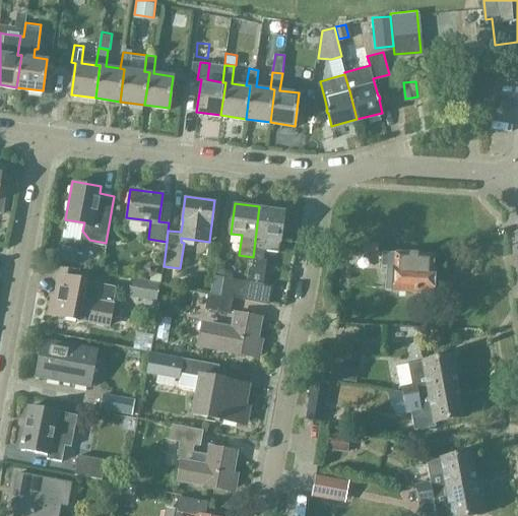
[(284,209),(259,206),(253,257),(250,280),(248,298),(268,302),(271,285),(263,283),(267,257),(264,257),(265,248),(279,250),(284,209)]
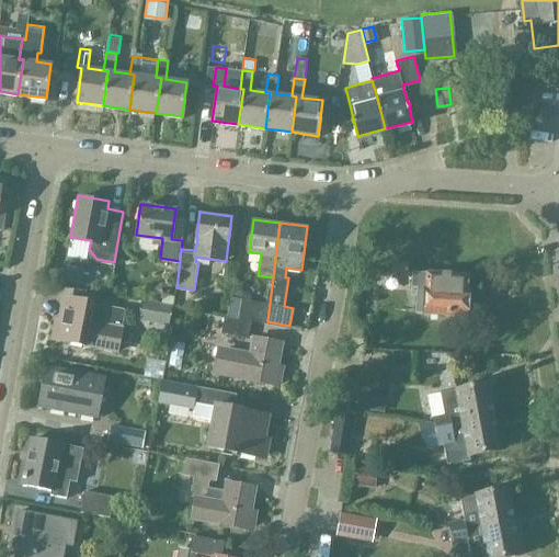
[(408,270),(409,260),(394,259),(394,269),(408,270)]
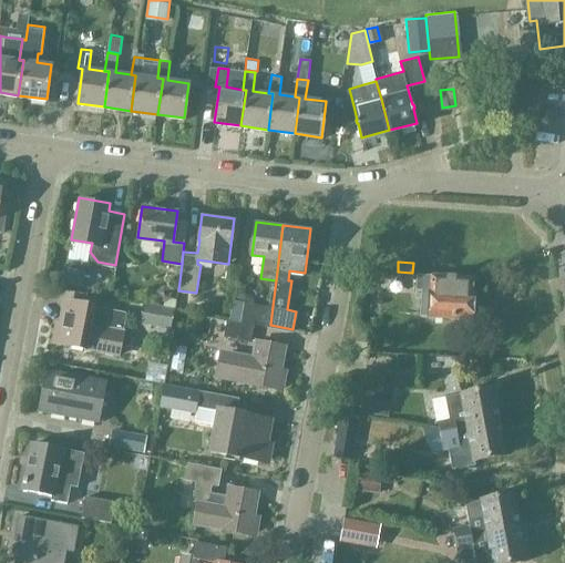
[(83,272),(65,269),(63,282),(81,285),(83,272)]
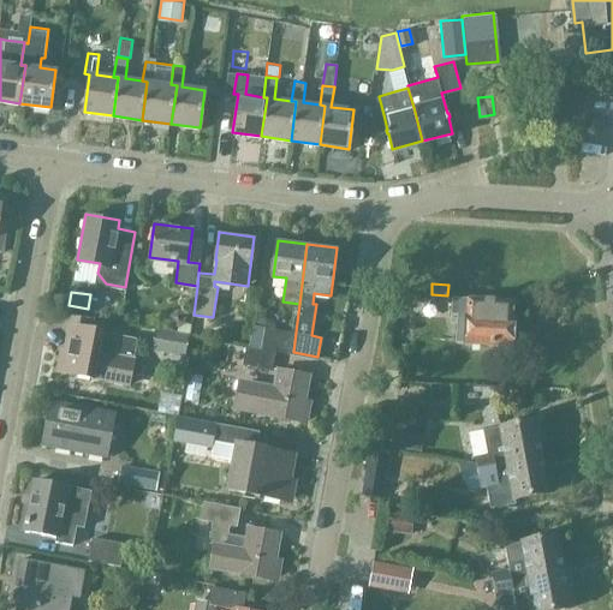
[(453,312),(457,314),(456,341),(466,341),(465,344),(513,347),(516,314),(512,312),(513,298),(454,294),(453,312)]
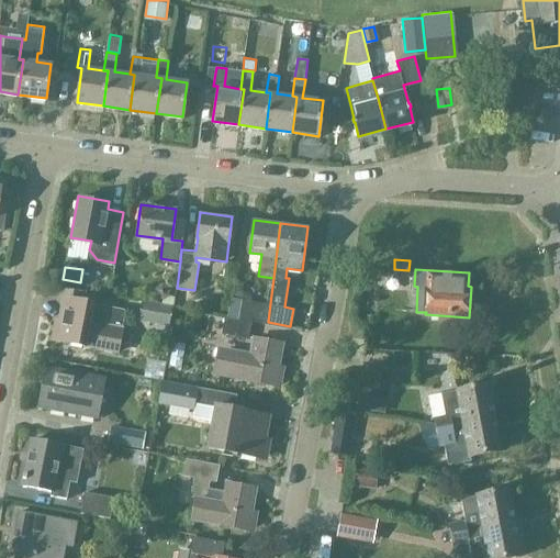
[(169,282),(163,281),(155,286),(155,292),(159,296),(165,297),(170,293),(171,288),(169,282)]
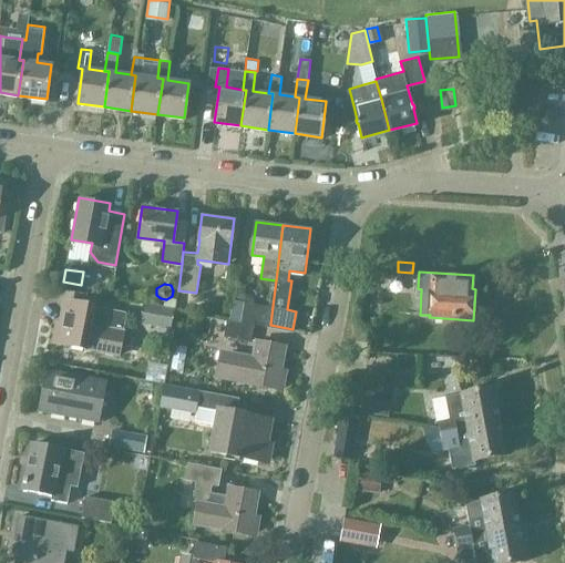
[(96,305),(93,304),(65,299),(61,323),(55,321),(52,341),(121,354),(126,328),(124,328),(127,310),(112,308),(108,326),(93,323),(96,305)]
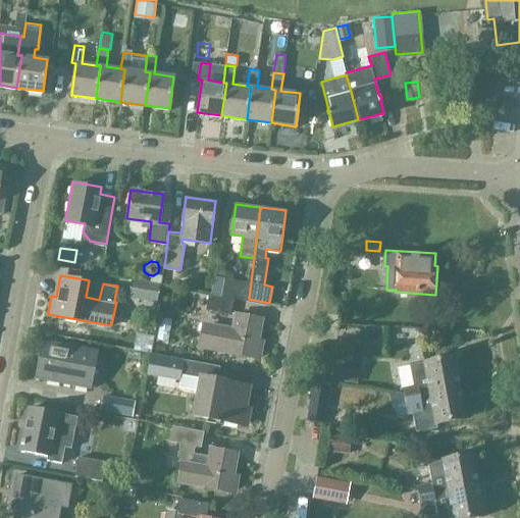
[(161,280),(133,275),(130,296),(158,301),(161,280)]
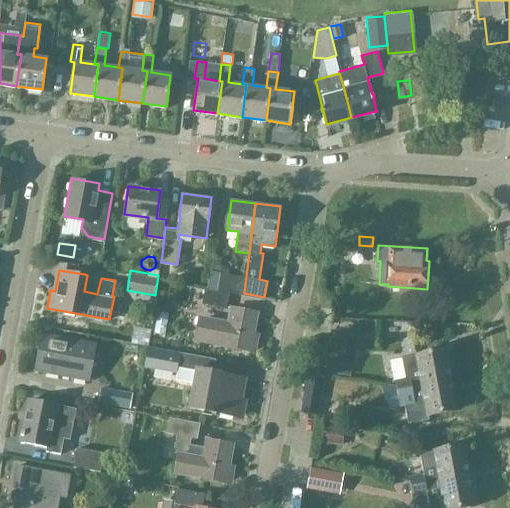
[(244,293),(246,276),(211,270),(207,286),(244,293)]
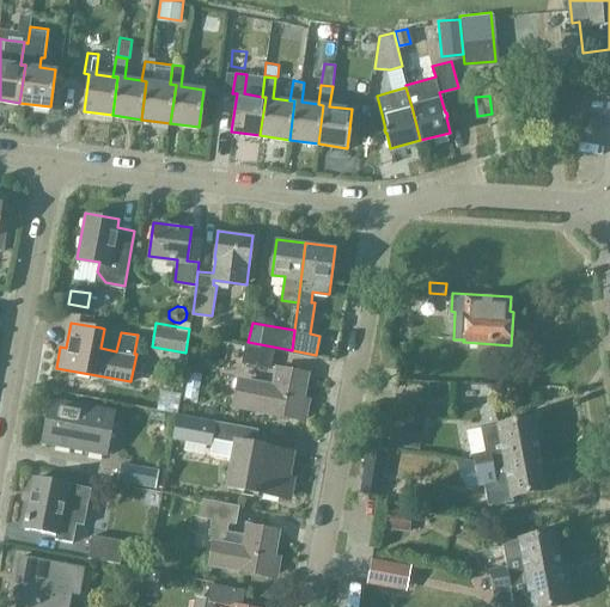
[(272,365),(274,349),(245,344),(243,360),(272,365)]
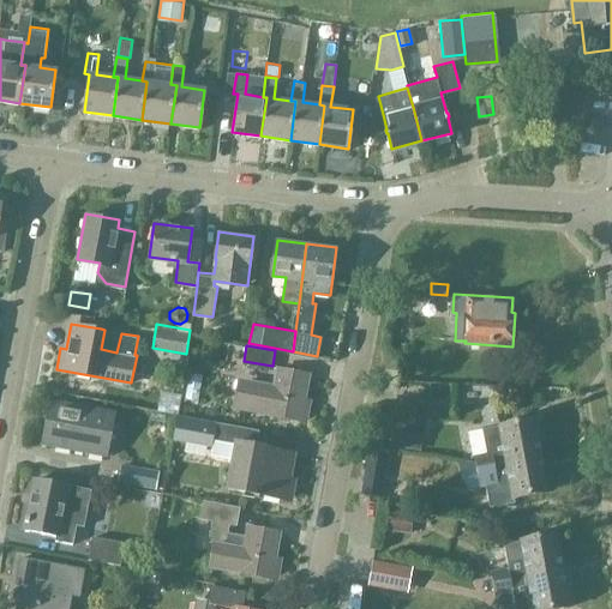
[(309,373),(277,367),(275,366),(273,383),(239,377),(233,405),(305,418),(309,398),(304,397),(309,373)]
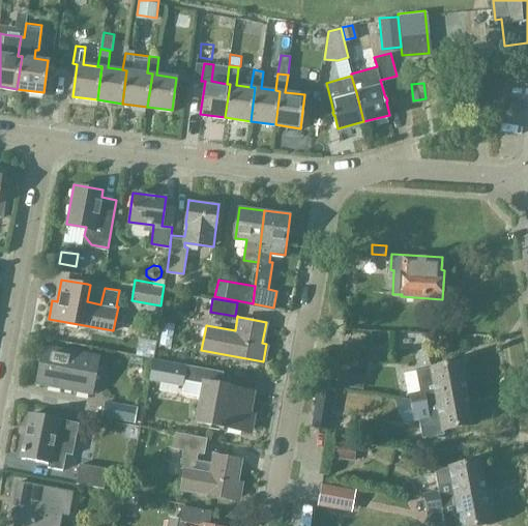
[(424,344),(426,320),(397,318),(396,342),(424,344)]
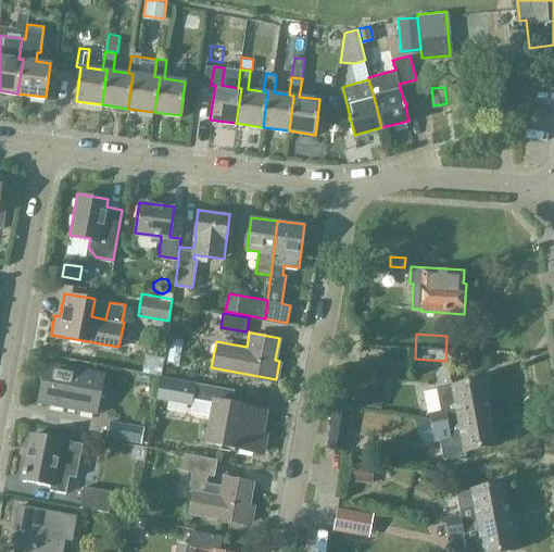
[(106,371),(46,360),(37,402),(98,413),(106,371)]
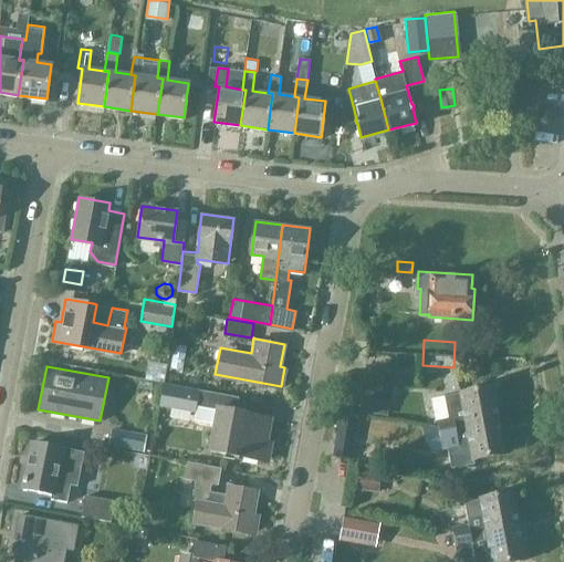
[(239,396),(164,382),(159,405),(196,412),(195,418),(213,423),(209,448),(235,454),(268,459),(271,440),(267,439),(270,416),(236,410),(239,396)]
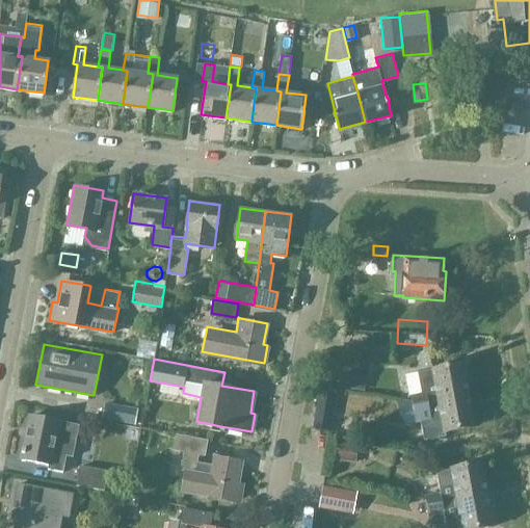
[(411,394),(413,404),(428,400),(439,398),(468,392),(461,361),(432,366),(432,368),(418,371),(422,392),(411,394)]
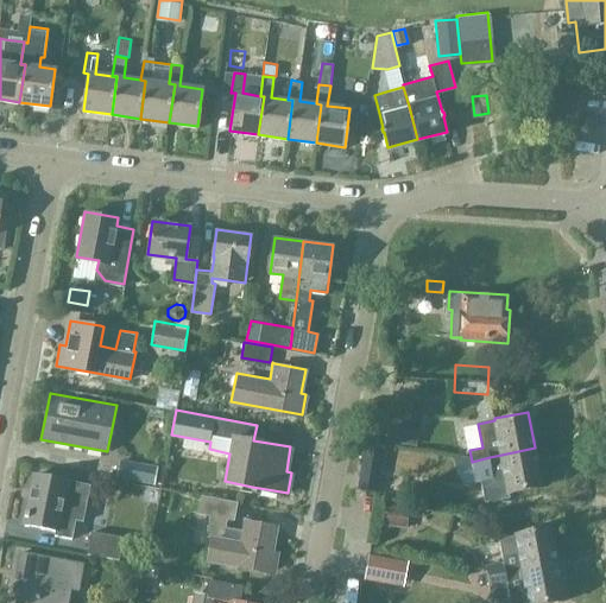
[(421,425),(392,421),(390,438),(417,443),(421,425)]
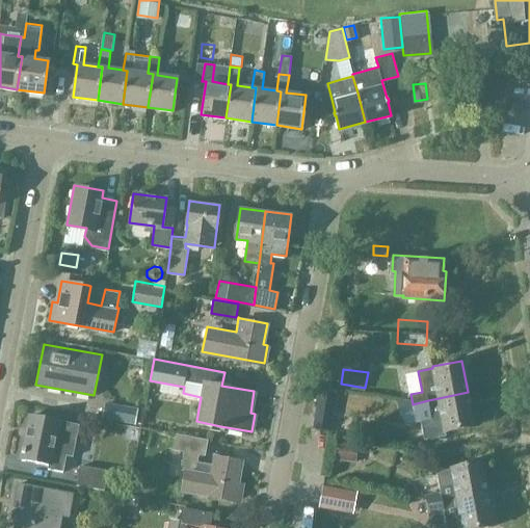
[(446,433),(445,429),(474,423),(468,392),(439,398),(428,400),(413,404),(415,415),(420,414),(424,438),(446,433)]
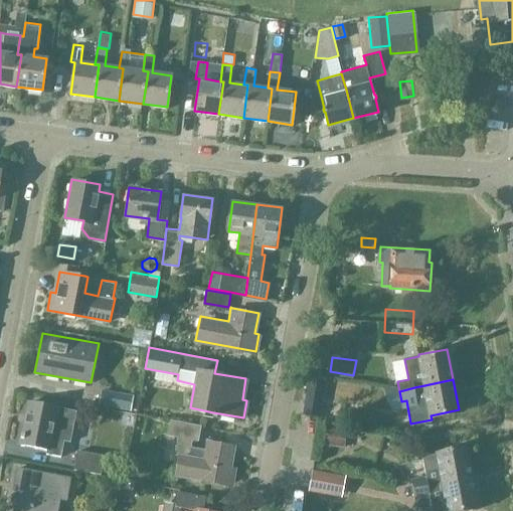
[(308,380),(303,412),(320,415),(325,382),(308,380)]
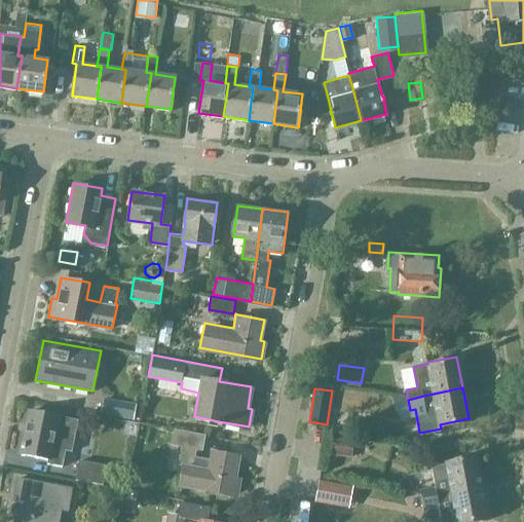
[(138,402),(104,396),(101,411),(135,417),(138,402)]
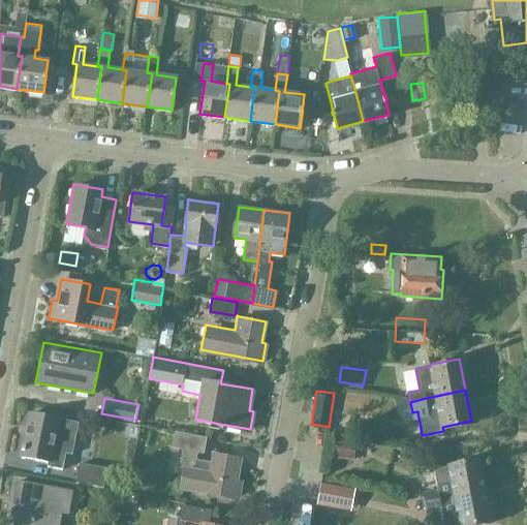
[(58,415),(58,418),(29,412),(21,455),(49,460),(48,464),(62,467),(65,450),(73,452),(79,419),(58,415)]
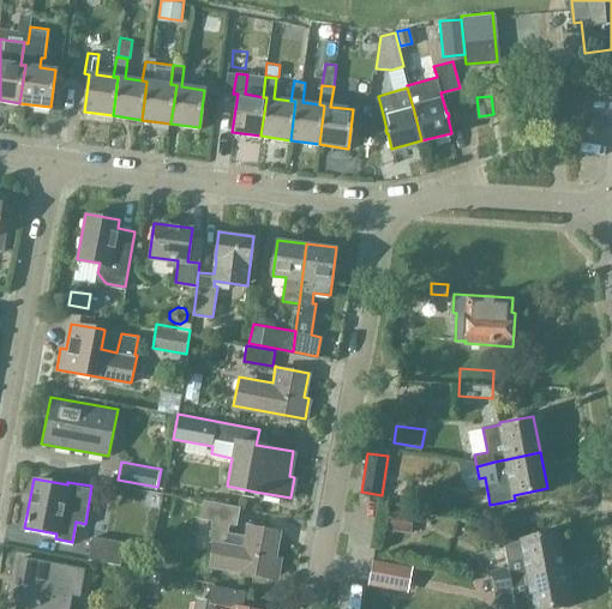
[(246,532),(228,529),(229,523),(237,524),(240,505),(204,499),(201,518),(214,519),(210,541),(213,541),(209,564),(240,570),(276,577),(280,556),(275,555),(280,530),(249,524),(246,532)]
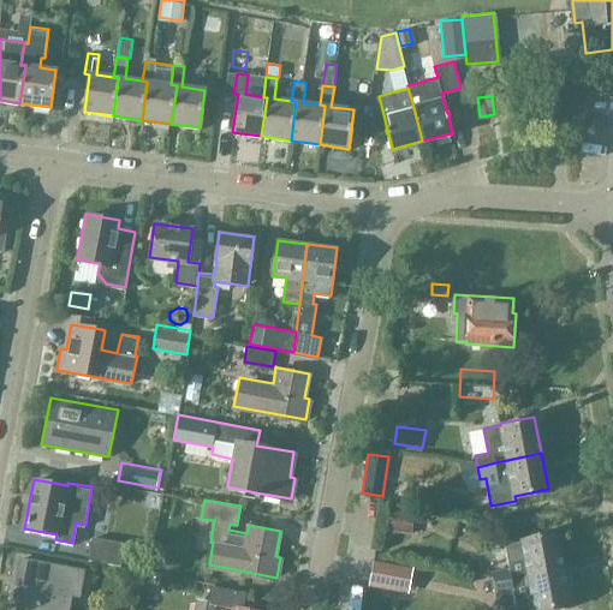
[(415,510),(388,508),(387,528),(412,531),(415,510)]
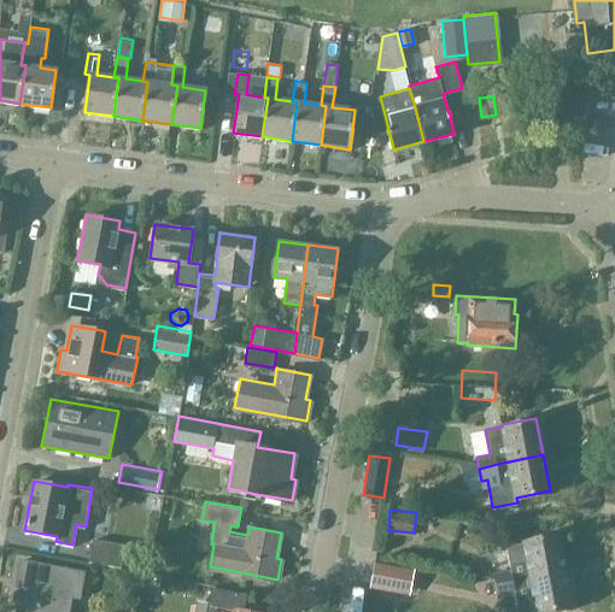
[(493,570),(496,583),(564,570),(557,534),(523,540),(525,541),(507,545),(510,568),(493,570)]
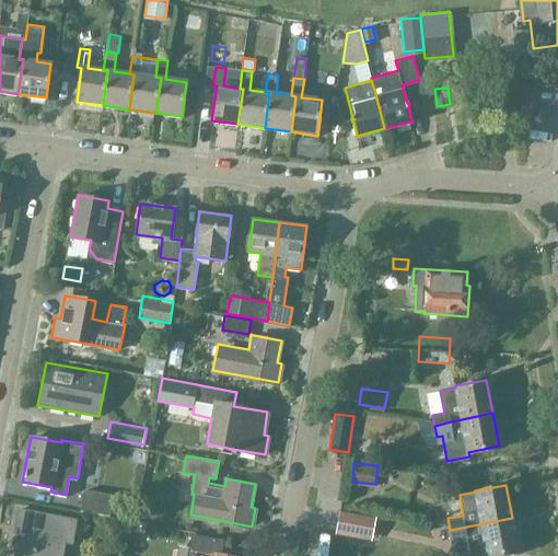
[(111,513),(114,495),(85,489),(82,509),(111,513)]
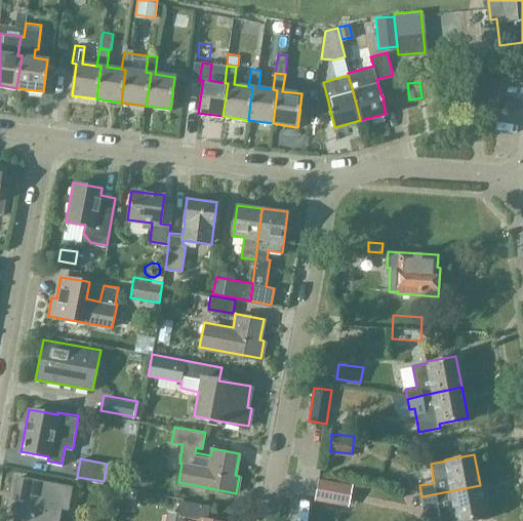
[(56,520),(58,511),(67,512),(72,486),(16,476),(13,490),(18,491),(12,520),(56,520)]
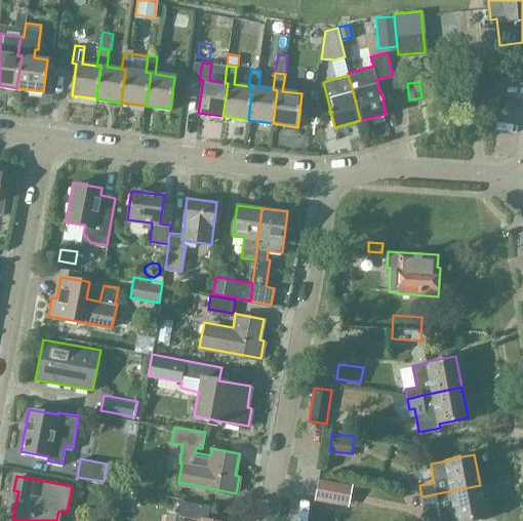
[(354,482),(319,476),(315,498),(350,505),(354,482)]
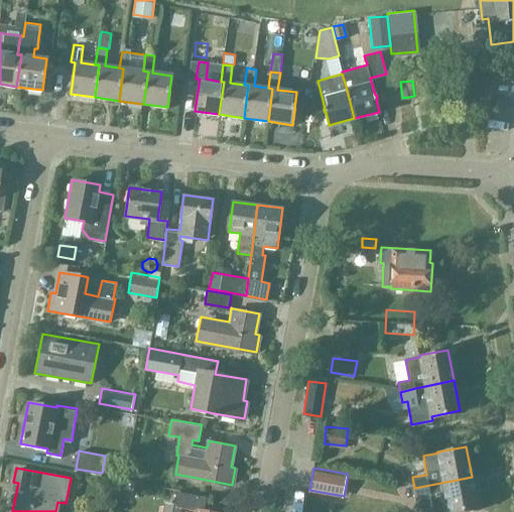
[(456,511),(478,508),(472,477),(414,488),(416,499),(430,496),(433,511),(456,511)]
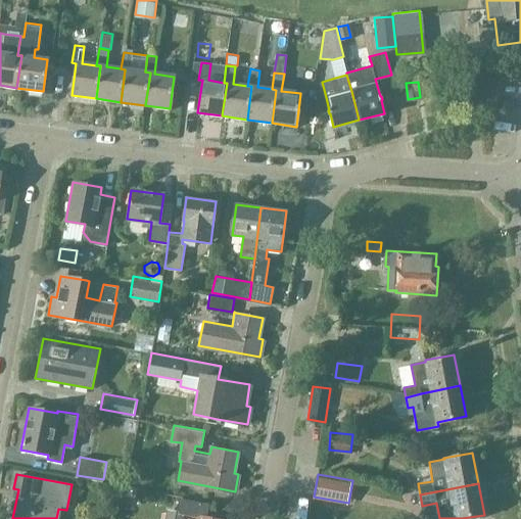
[(184,518),(185,513),(198,516),(197,518),(220,518),(207,517),(210,502),(180,496),(178,509),(168,507),(166,518),(184,518)]
